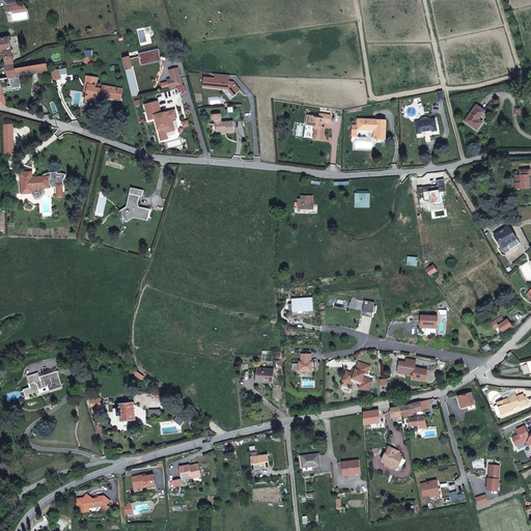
[(9,37),(0,38),(0,51),(4,51),(6,64),(14,63),(9,37)]
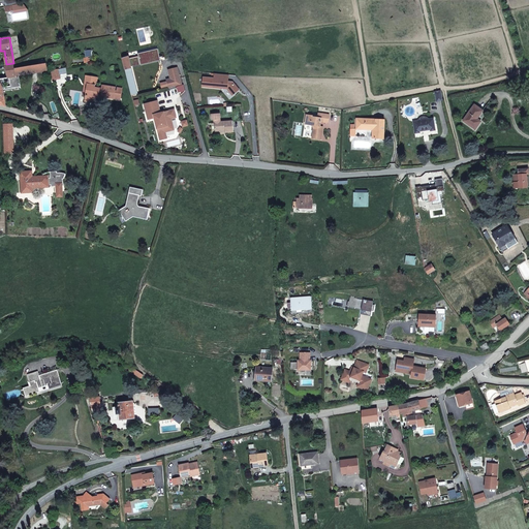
[(135,86),(129,57),(123,58),(126,70),(132,97),(135,96),(135,94),(136,94),(134,86),(135,86)]
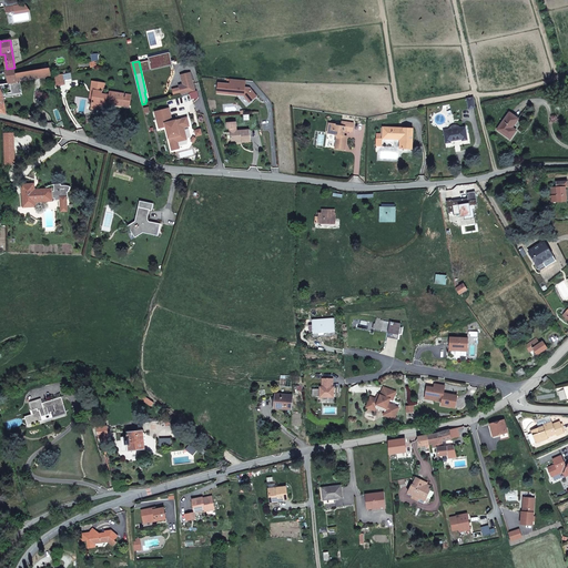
[(41,69),(16,73),(17,82),(19,82),(19,81),(20,81),(51,75),(50,68),(41,69)]
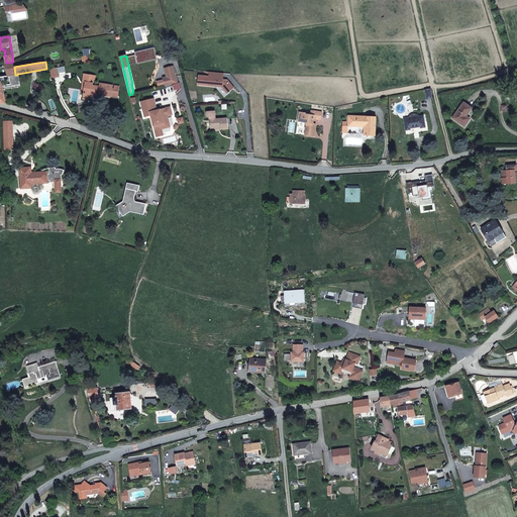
[(15,75),(14,67),(14,66),(6,67),(8,76),(9,76),(15,75)]
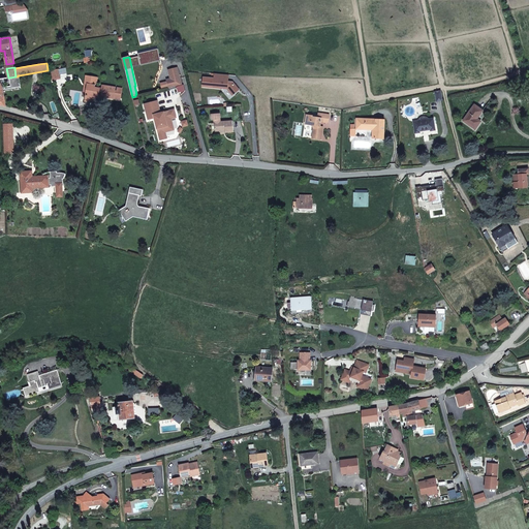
[(60,74),(59,69),(51,70),(52,80),(60,79),(60,74)]
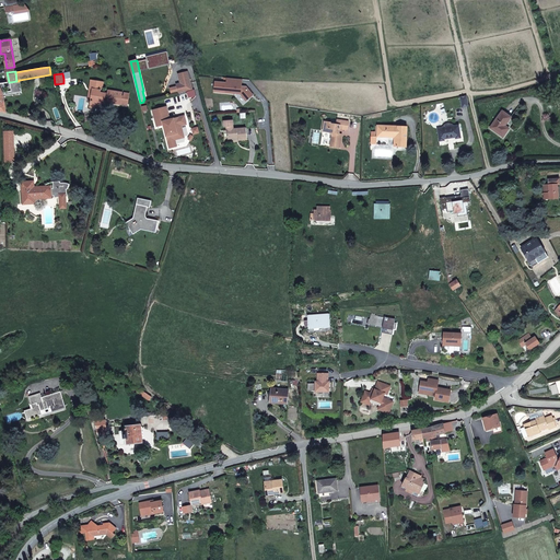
[(179,93),(194,90),(189,73),(181,76),(183,83),(177,85),(179,93)]
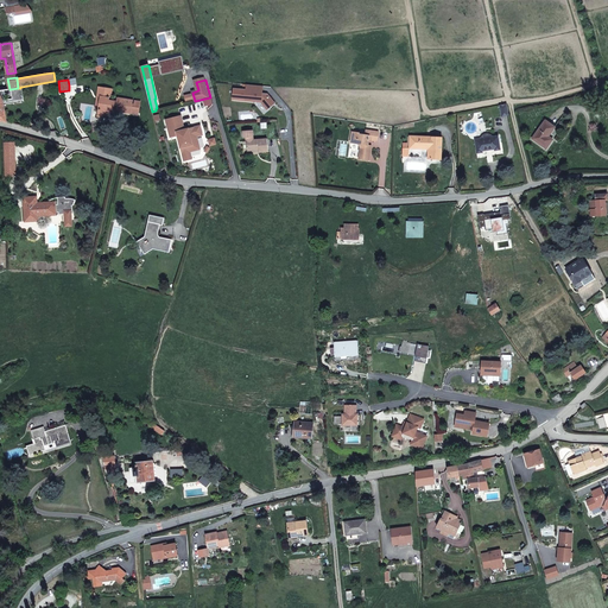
[(247,84),(245,100),(261,102),(267,109),(276,103),(271,97),(267,97),(267,94),(263,94),(264,86),(247,84)]
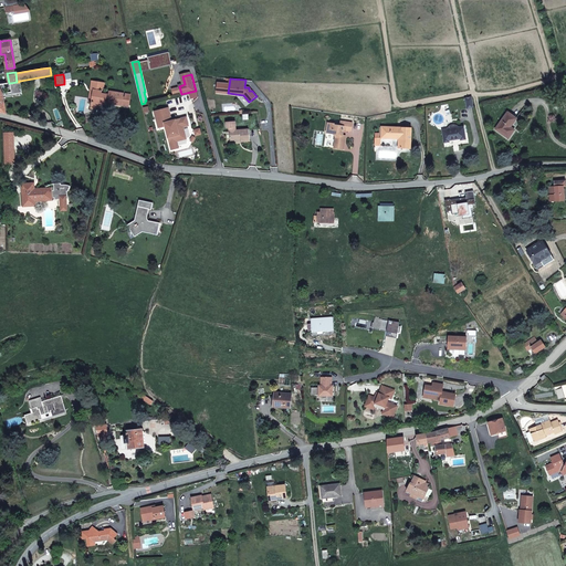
[(0,112),(7,114),(3,95),(22,93),(20,81),(19,81),(19,82),(17,82),(10,83),(12,92),(6,93),(4,84),(0,84),(0,112)]
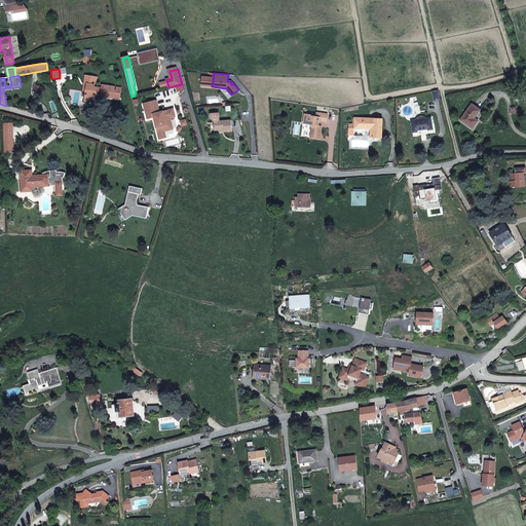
[(102,87),(95,86),(96,80),(97,81),(98,76),(87,75),(86,83),(89,83),(88,87),(84,87),(83,95),(85,95),(84,100),(92,102),(94,98),(99,99),(100,92),(101,92),(100,96),(109,98),(110,95),(113,96),(114,89),(112,89),(112,86),(102,84),(102,87)]
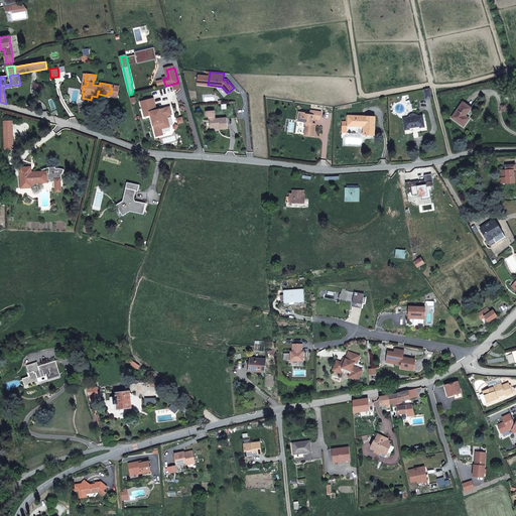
[(424,90),(426,100),(432,98),(430,88),(424,90)]
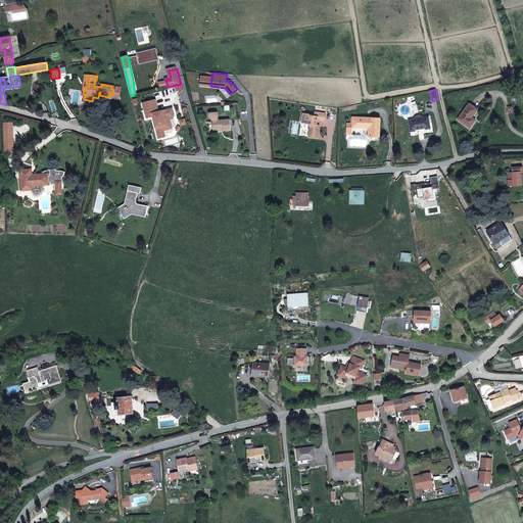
[(155,100),(143,103),(147,117),(153,116),(159,137),(165,135),(164,129),(172,127),(169,117),(174,115),(172,108),(158,112),(155,100)]
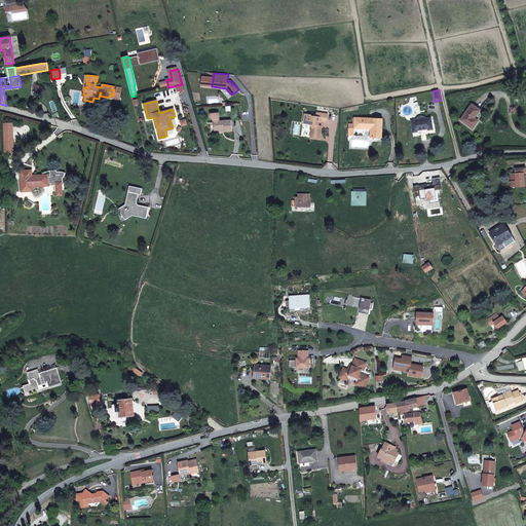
[(472,104),(460,120),(473,128),(478,120),(475,118),(480,110),(472,104)]
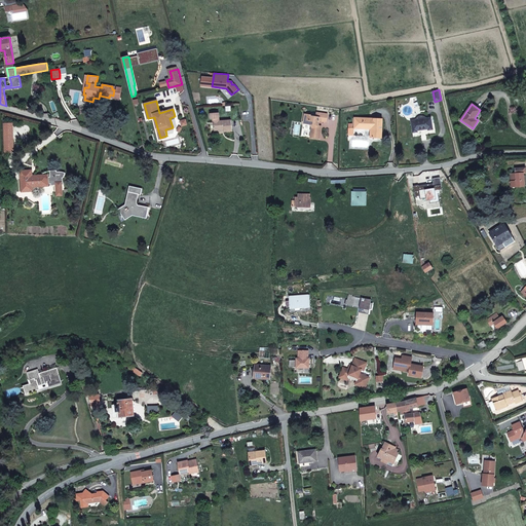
[(328,114),(316,112),(316,116),(311,115),(304,114),(303,123),(309,124),(312,127),(310,137),(320,139),(322,125),(318,125),(320,121),(327,122),(328,114)]
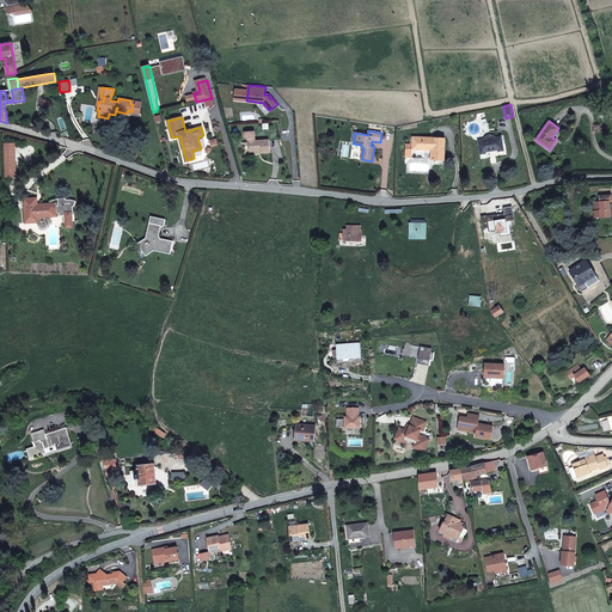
[(249,152),(255,152),(261,151),(261,152),(261,153),(270,153),(269,140),(255,141),(255,132),(245,132),(245,139),(248,139),(249,141),(249,152)]
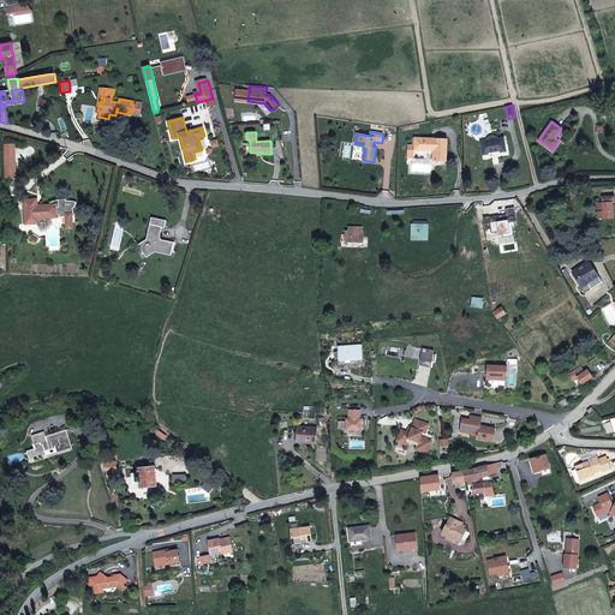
[(481,141),(483,155),(489,154),(488,153),(501,151),(501,153),(507,151),(505,137),(496,138),(495,137),(490,137),(489,138),(489,139),(481,141)]
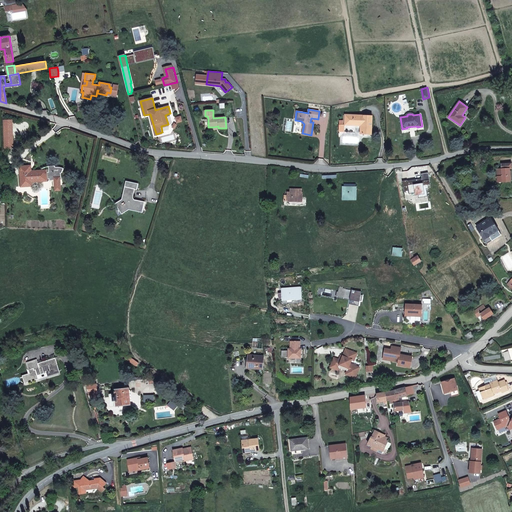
[(372,116),(345,115),(345,125),(350,125),(350,124),(361,125),(361,127),(363,127),(363,134),(371,134),(372,116)]
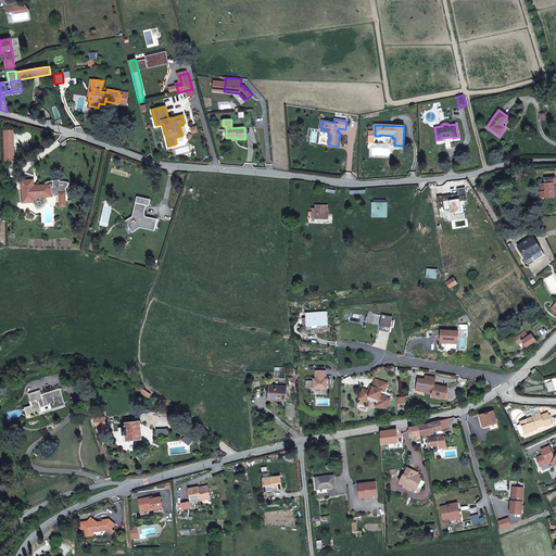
[(14,159),(13,129),(4,130),(5,161),(9,161),(9,160),(14,159)]
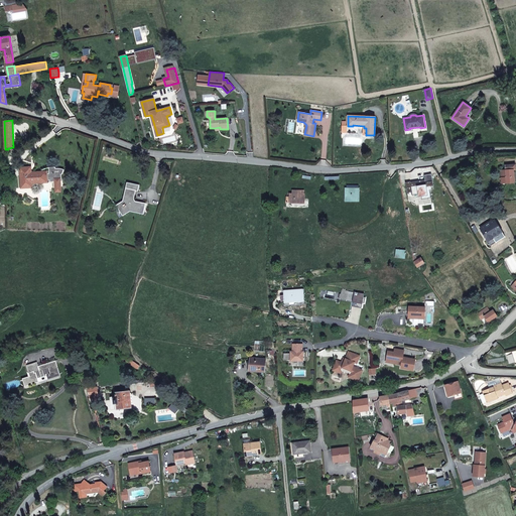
[(514,182),(513,169),(515,169),(515,164),(505,165),(506,169),(501,170),(502,183),(514,182)]
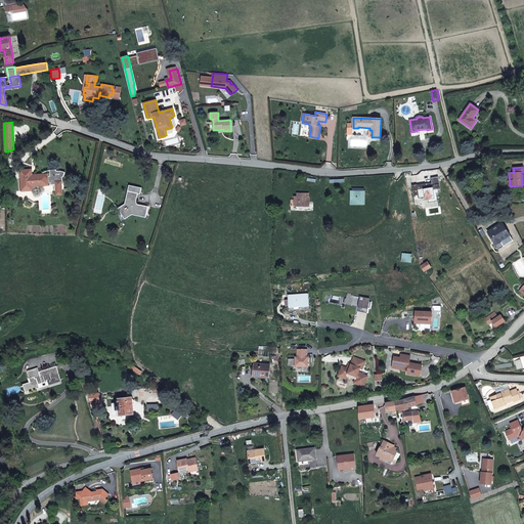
[(20,170),(22,190),(25,190),(39,189),(38,185),(48,185),(48,183),(50,182),(51,184),(55,184),(56,184),(60,184),(61,183),(63,183),(62,177),(63,177),(66,172),(64,172),(62,171),(59,171),(57,171),(56,171),(56,170),(51,170),(50,170),(50,176),(47,176),(47,174),(32,175),(32,170),(20,170)]
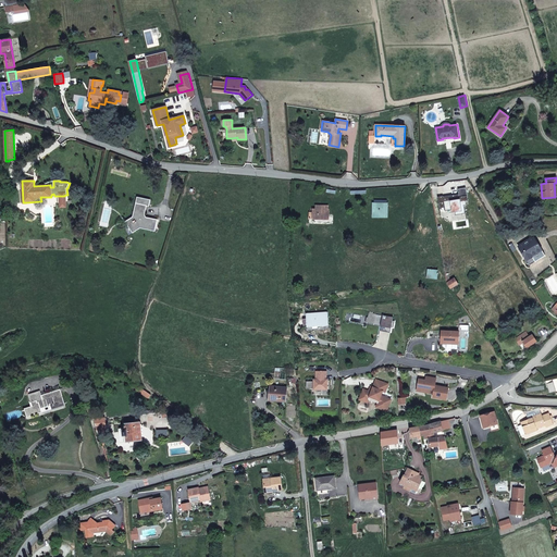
[(443,196),(437,197),(440,208),(445,207),(445,211),(455,209),(456,215),(466,213),(463,206),(467,205),(466,201),(468,200),(466,187),(458,189),(459,194),(459,196),(453,197),(453,195),(444,197),(443,196)]
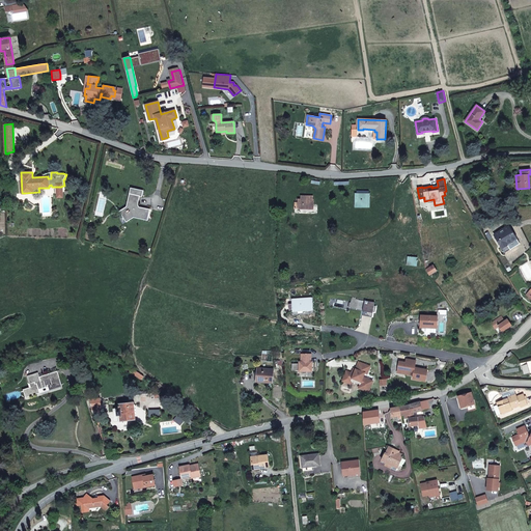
[(131,188),(130,194),(140,196),(142,197),(143,191),(131,188)]
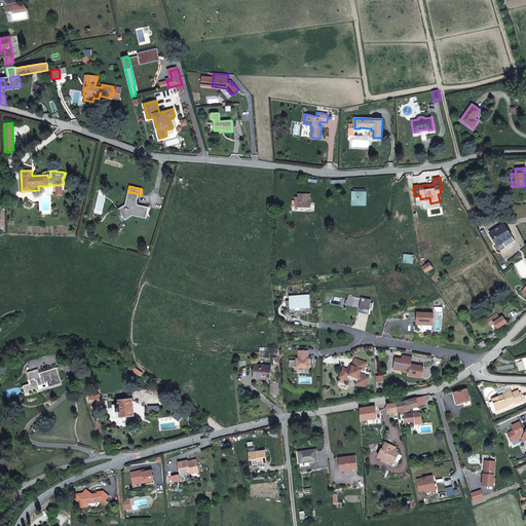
[(138,207),(136,207),(135,203),(135,202),(137,202),(139,194),(128,192),(125,204),(120,209),(126,219),(133,215),(146,218),(149,207),(138,204),(138,207)]
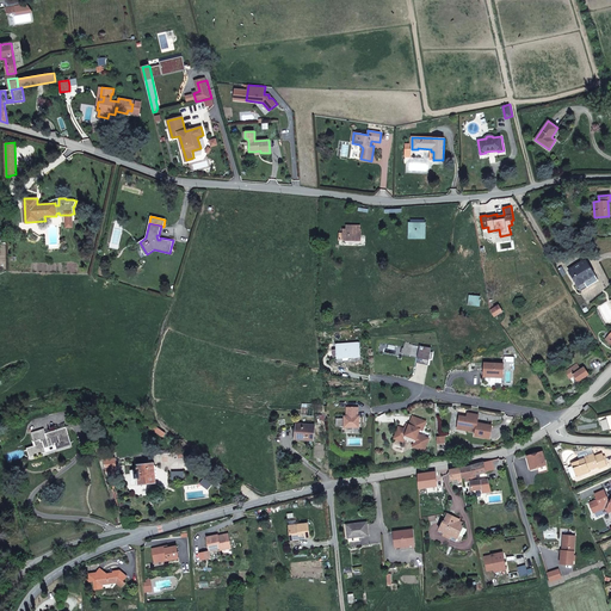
[(425,223),(411,223),(409,223),(409,238),(420,238),(420,233),(425,233),(425,223)]
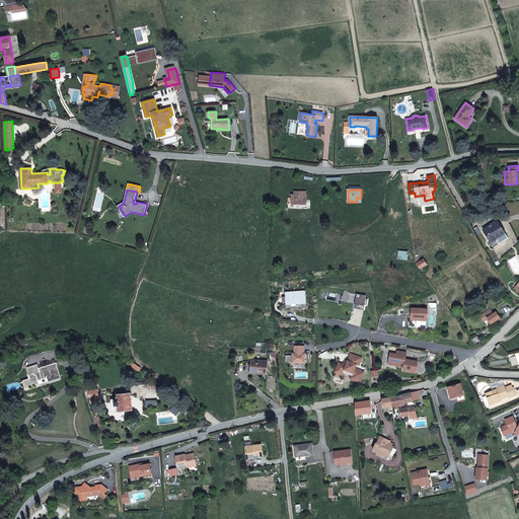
[(306,196),(306,192),(294,192),(294,195),(293,194),(293,195),(292,195),(291,198),(289,198),(288,204),(297,204),(306,204),(306,196)]
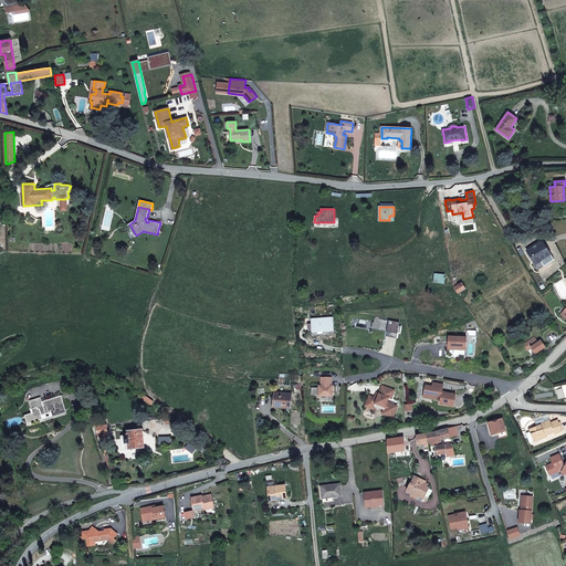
[(551,254),(543,241),(527,251),(536,264),(542,261),(545,266),(555,261),(551,254)]
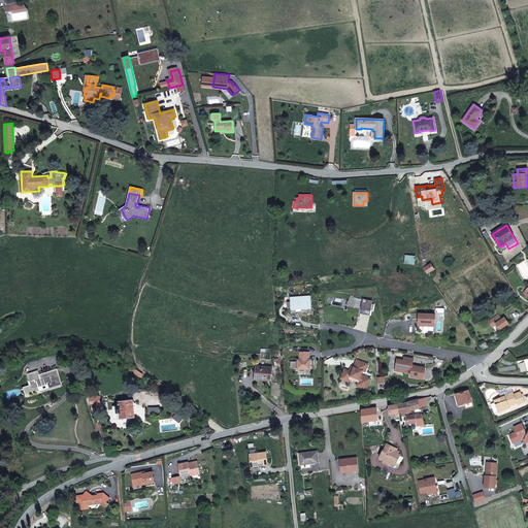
[(434,269),(430,264),(424,268),(427,273),(434,269)]
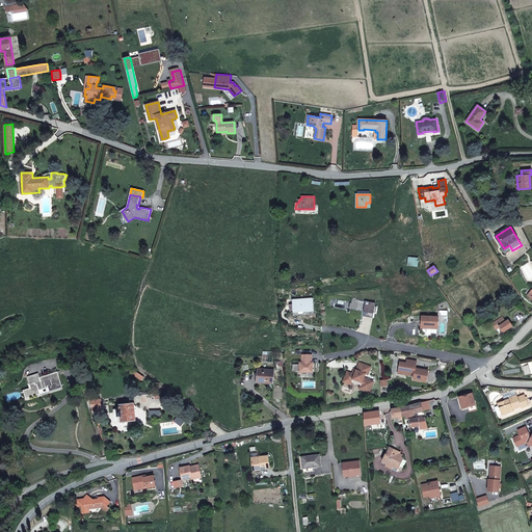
[(313,298),(292,299),(293,310),(314,309),(313,298)]
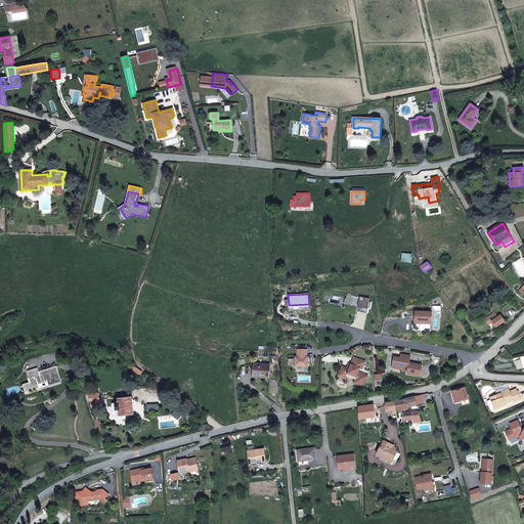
[(369,298),(347,294),(345,303),(358,305),(357,311),(367,313),(368,307),(370,308),(372,302),(369,301),(369,298)]
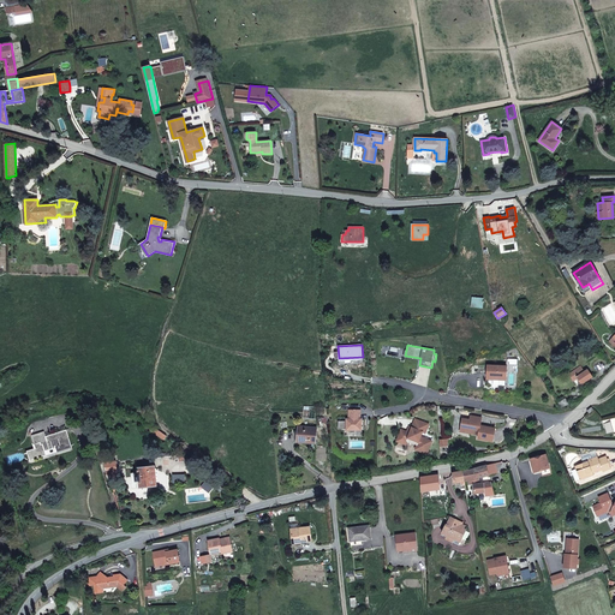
[(488,365),(487,378),(506,380),(507,366),(488,365)]
